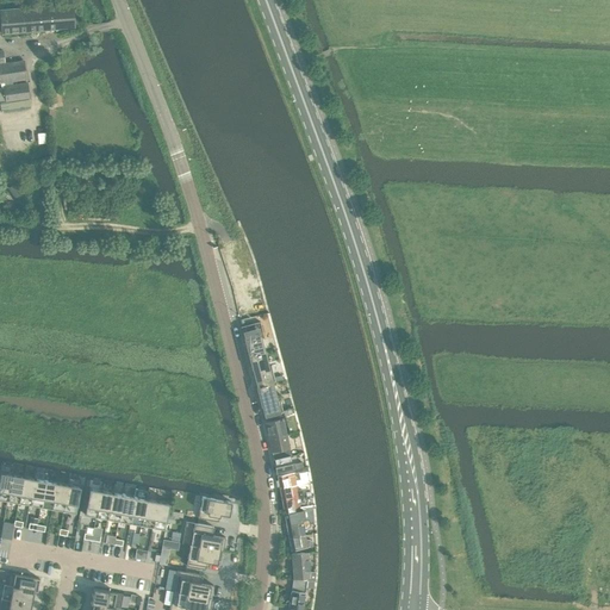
[(0,14),(1,33),(74,27),(72,5),(0,10),(0,14)]
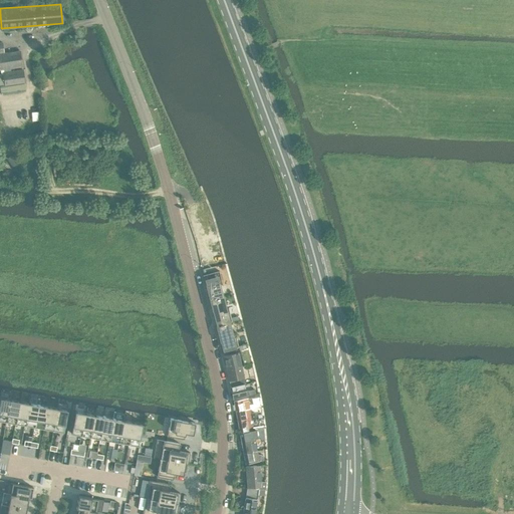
[(0,69),(21,66),(18,51),(3,53),(1,43),(0,43),(0,69)]
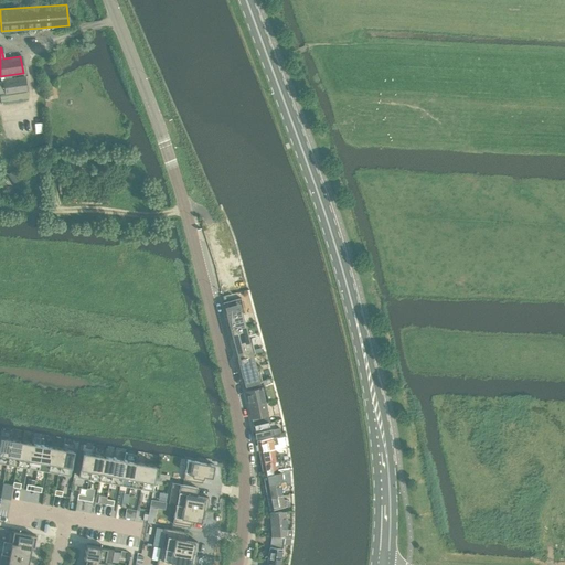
[(0,98),(1,103),(28,99),(27,92),(24,77),(2,81),(2,82),(0,82),(0,98)]
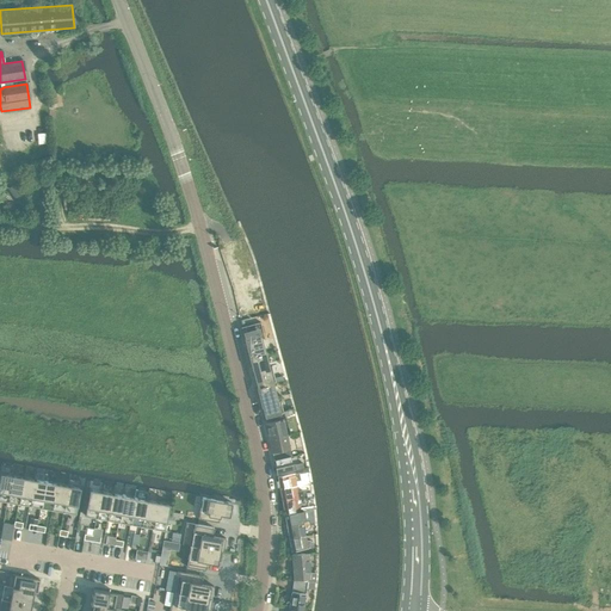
[(250,358),(266,353),(263,340),(266,340),(261,322),(242,327),(242,328),(246,327),(248,338),(245,338),(250,358)]
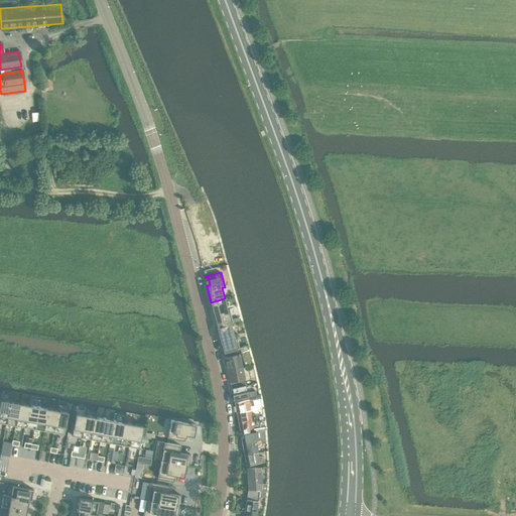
[(217,328),(234,324),(233,318),(230,309),(228,309),(225,298),(211,302),(214,313),(216,312),(220,327),(217,327),(217,328)]
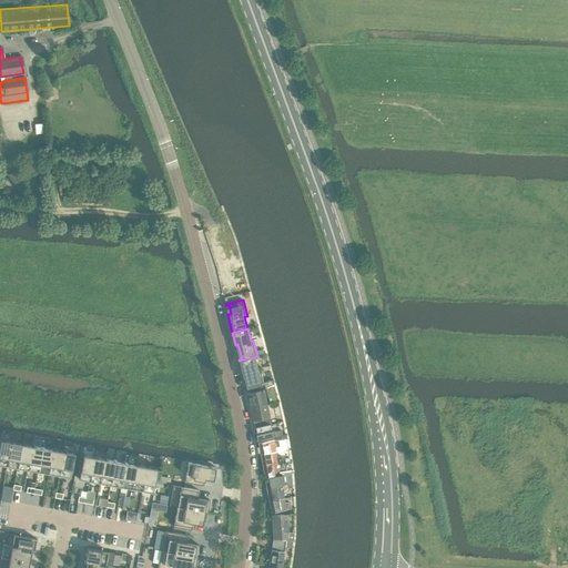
[(257,356),(239,361),(244,378),(246,378),(250,388),(264,385),(264,383),(261,368),(257,369),(254,357),(257,356)]
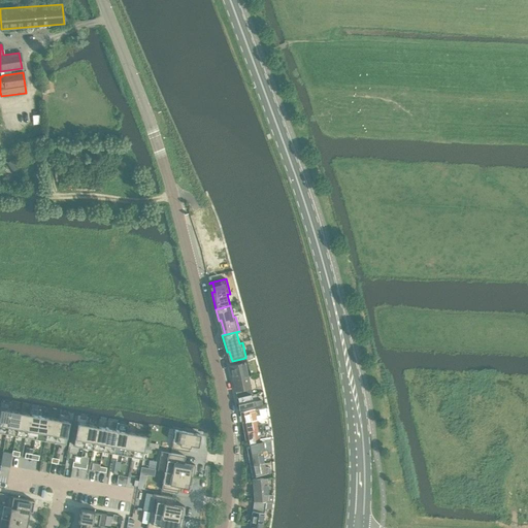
[(233,380),(248,375),(244,362),(230,366),(233,380)]
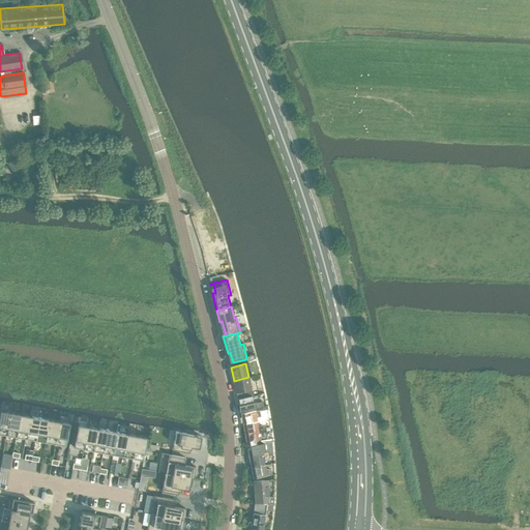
[(238,399),(253,395),(248,377),(234,381),(236,393),(238,399)]
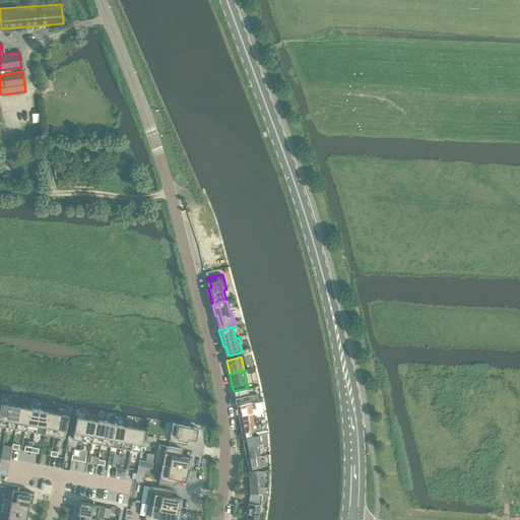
[(250,400),(247,389),(248,389),(248,388),(234,391),(236,403),(250,400)]
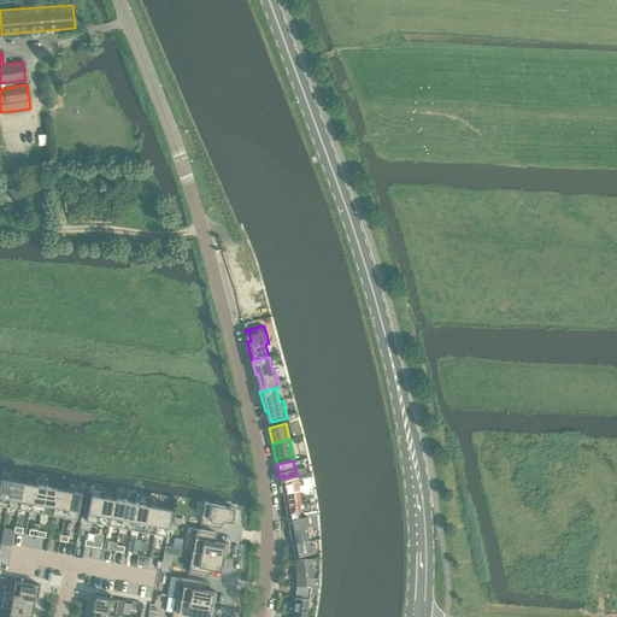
[(1,469),(0,475),(0,504),(7,505),(12,479),(13,471),(1,469)]
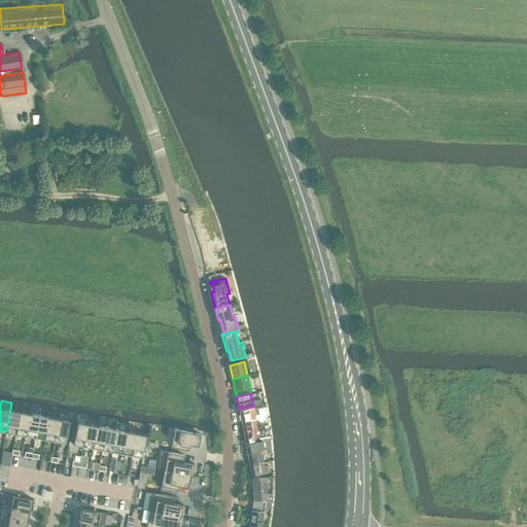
[(30,412),(26,435),(35,437),(39,414),(40,414),(40,410),(30,408),(29,412),(30,412)]
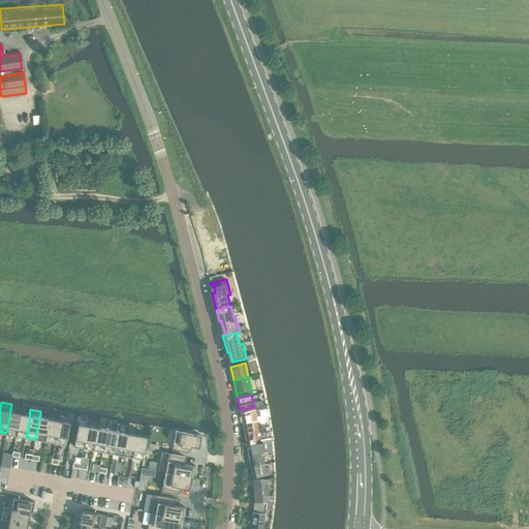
[(243,424),(256,421),(256,416),(260,415),(259,409),(255,410),(241,412),(243,424)]
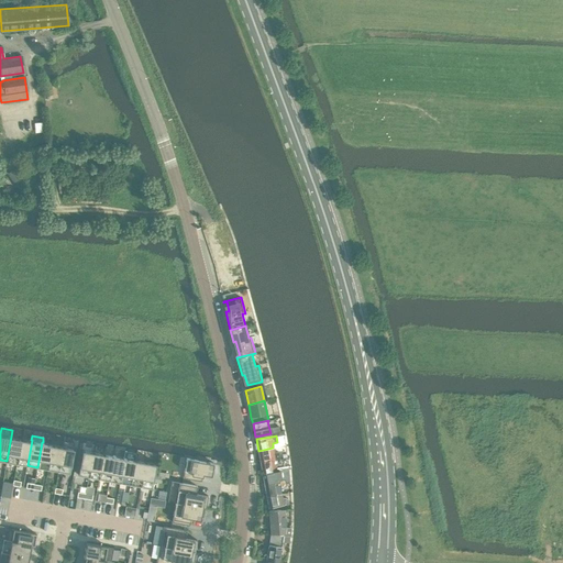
[(11,437),(7,461),(17,463),(21,438),(11,437)]
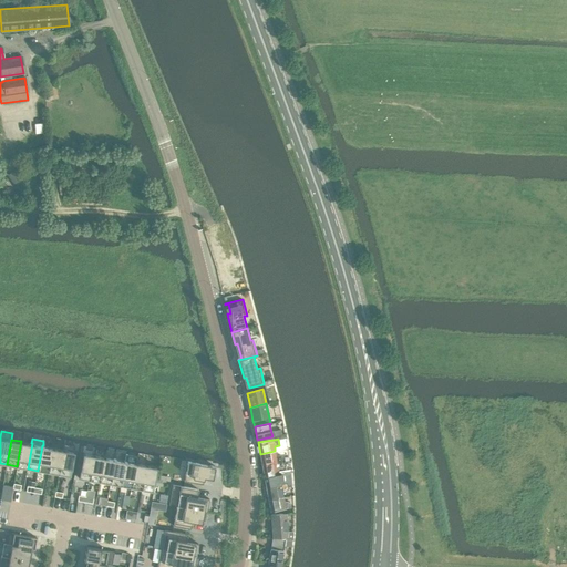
[(21,441),(17,466),(28,468),(32,443),(31,443),(21,441)]
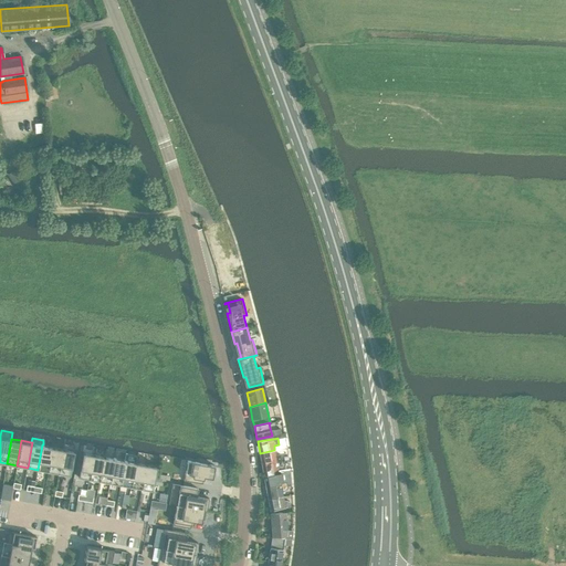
[(63,449),(59,473),(70,475),(75,446),(63,443),(62,449),(63,449)]
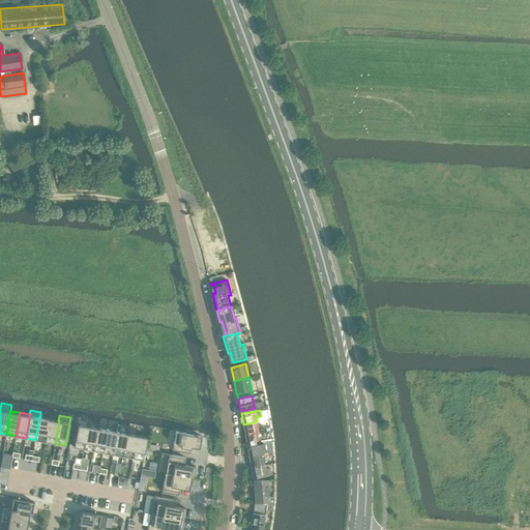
[(39,416),(35,440),(45,441),(50,418),(40,416),(39,416)]
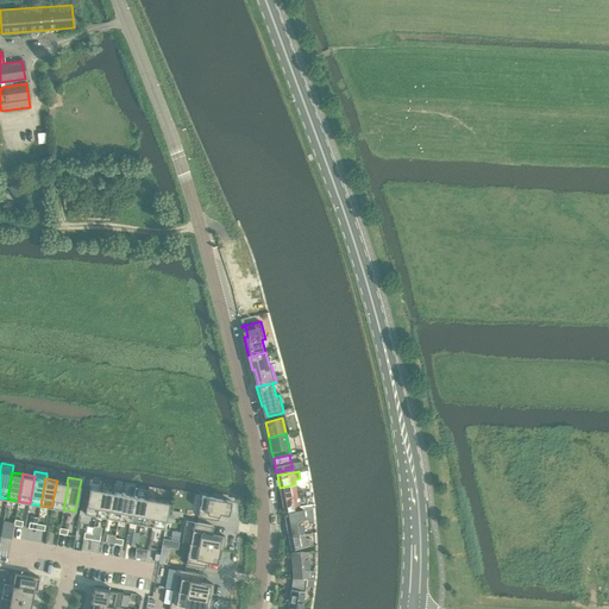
[(57,481),(51,507),(63,509),(68,483),(67,483),(57,481)]
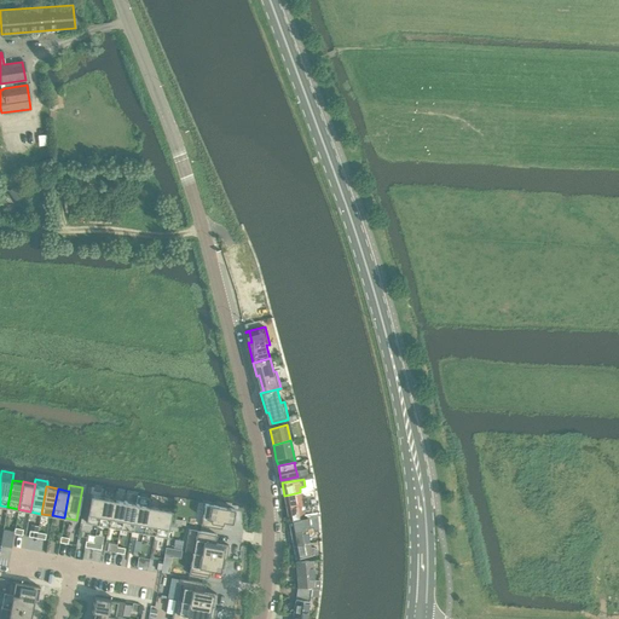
[(287,508),(307,504),(306,497),(301,498),(300,492),(284,496),(287,508)]
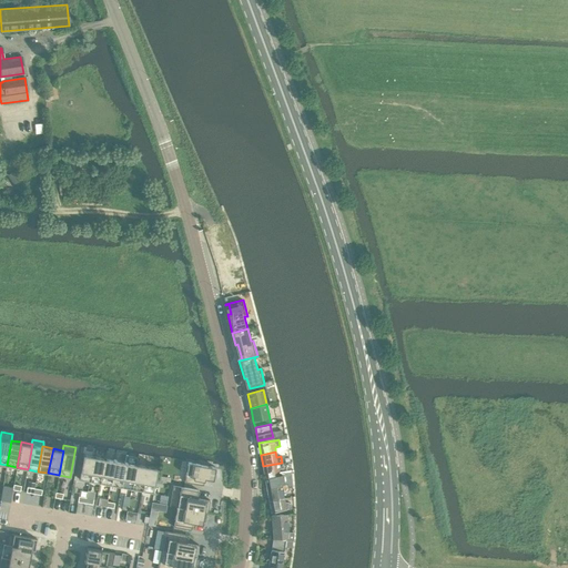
[(83,454),(78,478),(89,480),(93,456),(83,454)]
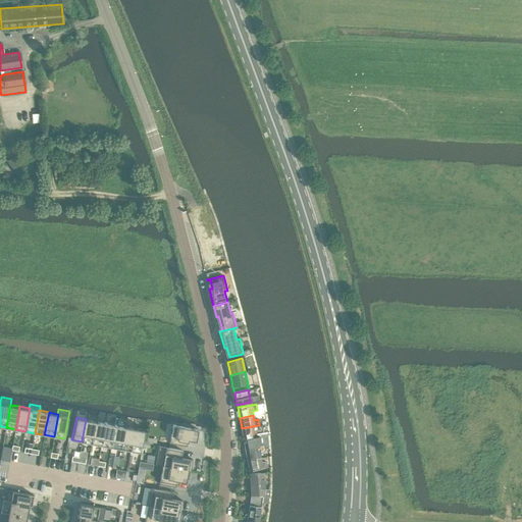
[(115,424),(111,447),(120,449),(124,426),(125,426),(126,420),(115,418),(114,424),(115,424)]
